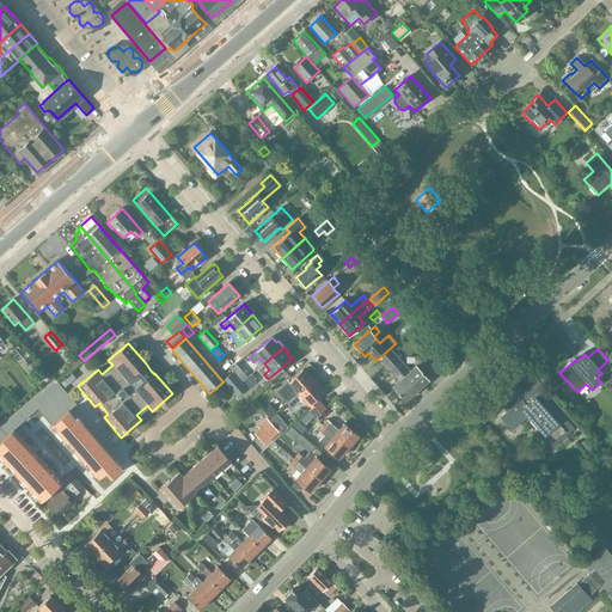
[(390,350),(379,361),(398,383),(392,387),(405,402),(417,391),(395,366),(399,361),(390,350)]
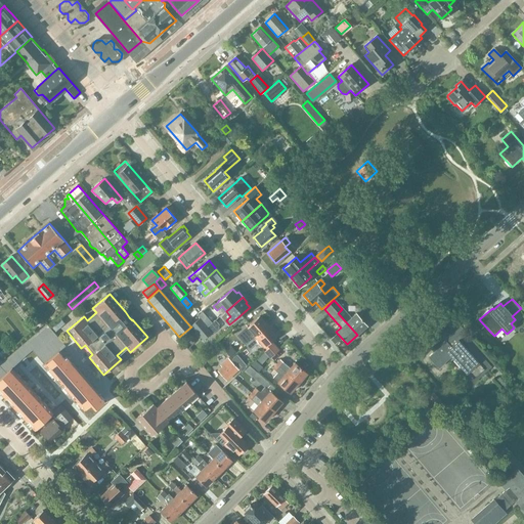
[(342,309),(338,313),(357,335),(367,325),(356,313),(351,318),(342,309)]
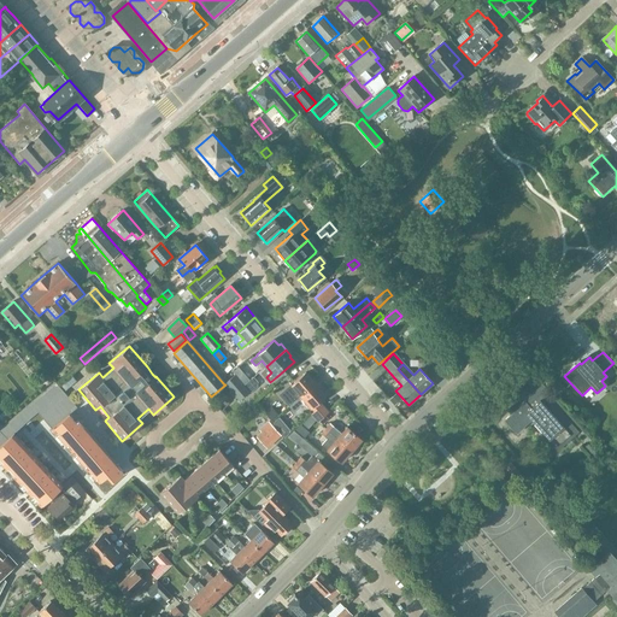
[(316,385),(306,374),(280,395),(291,407),(291,406),(297,401),(301,397),(316,385)]
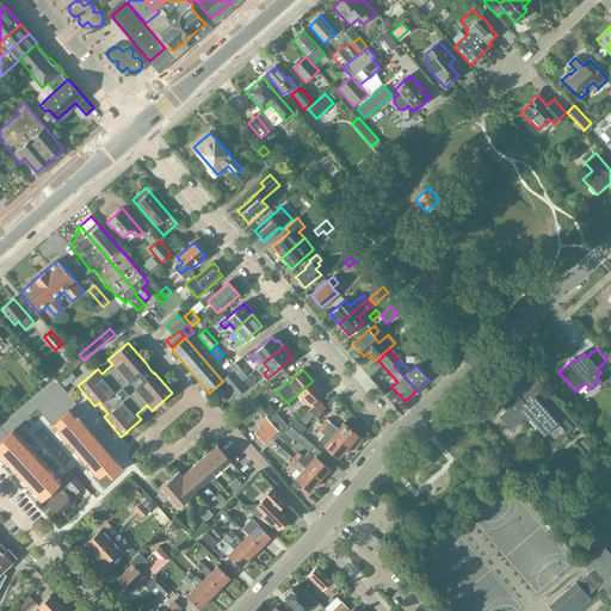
[(222,381),(223,381),(236,396),(247,388),(233,371),(222,381)]
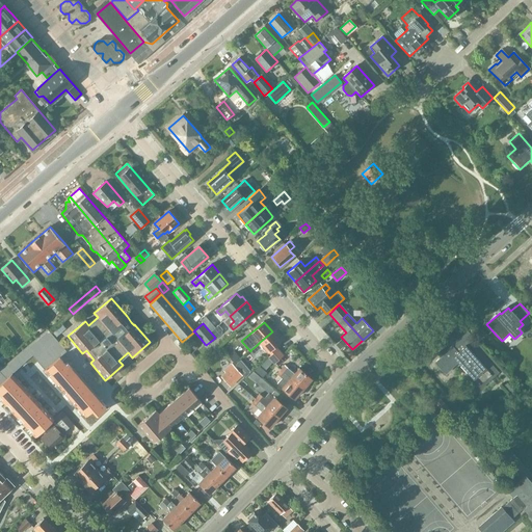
[(219,325),(211,333),(216,339),(222,334),(222,329),(219,325)]
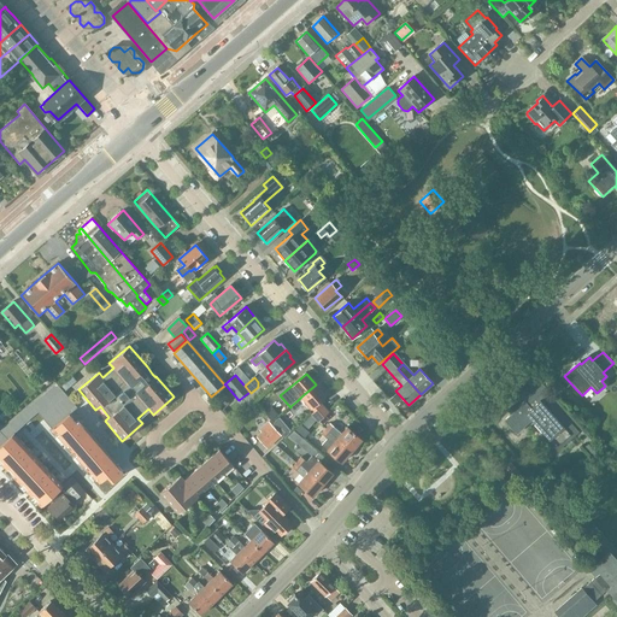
[(0,445),(13,433),(13,434),(37,412),(52,429),(53,429),(52,428),(69,413),(77,407),(56,381),(0,428),(0,445)]
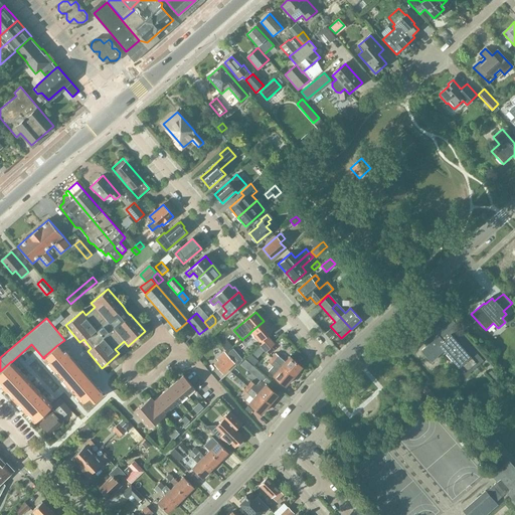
[(264,321),(251,331),(253,333),(260,340),(263,343),(270,337),(268,334),(269,333),(272,330),(264,321)]
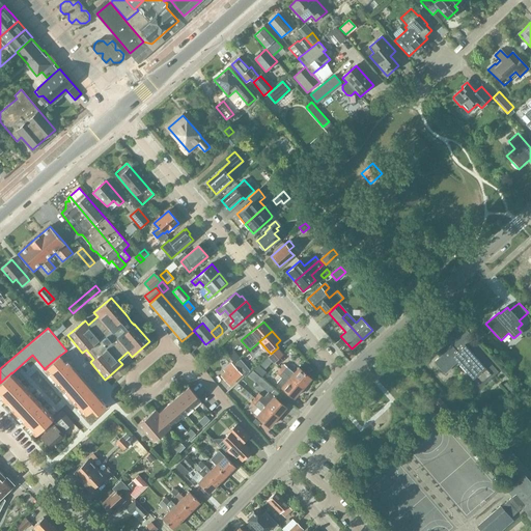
[(473,379),(480,388),(498,372),(463,333),(445,348),(447,351),(435,362),(444,372),(456,360),(473,379)]
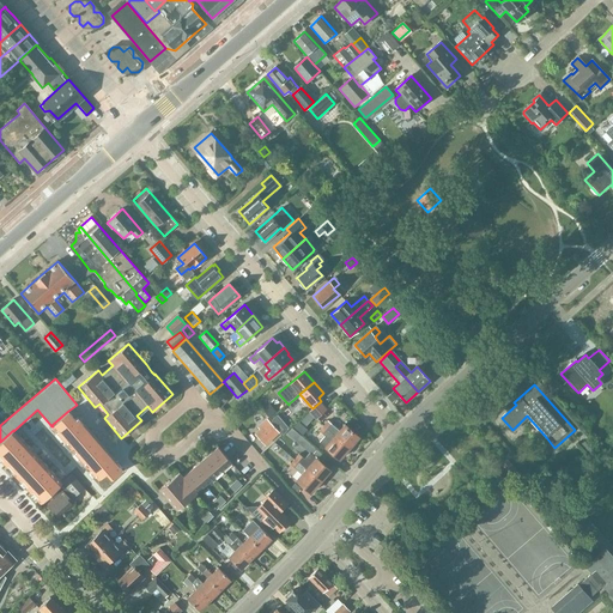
[(220,390),(213,396),(218,402),(225,396),(220,390)]
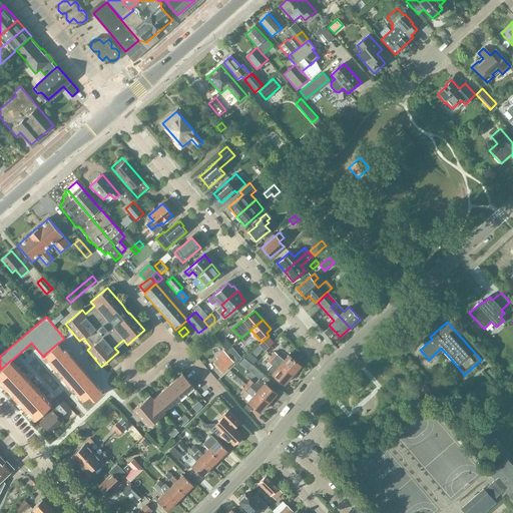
[(330,328),(324,333),(328,337),(334,332),(330,328)]
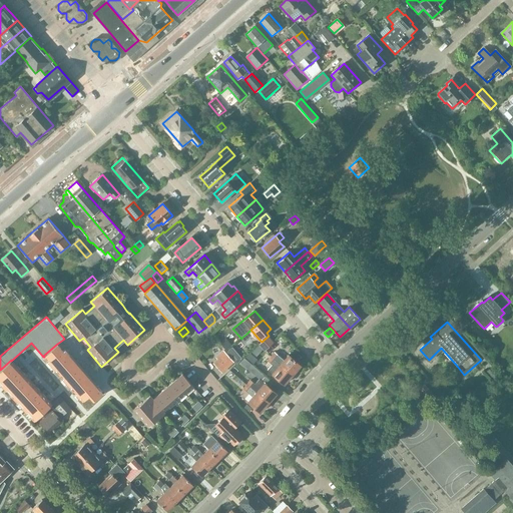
[(262,342),(259,345),(265,351),(265,350),(271,345),(274,342),(269,336),(262,342)]
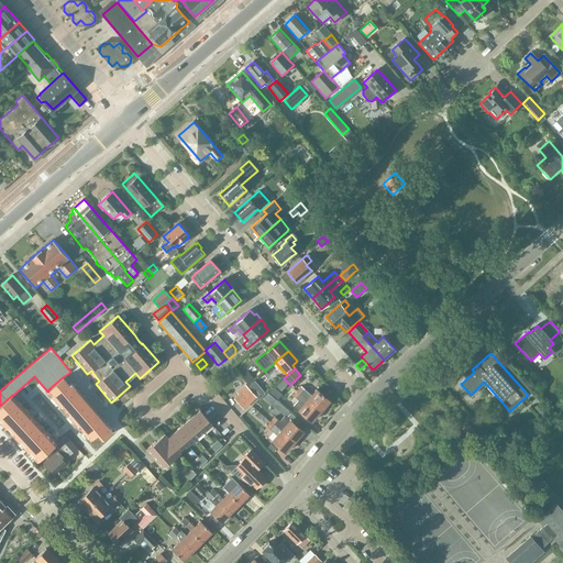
[(247,371),(241,377),(247,385),(254,379),(247,371)]
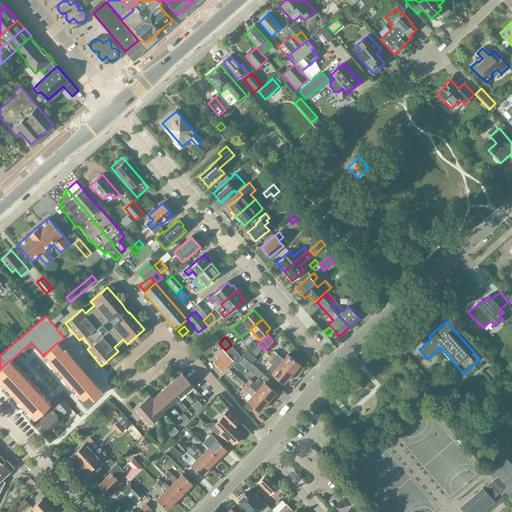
[(57,343),(43,355),(81,399),(88,393),(92,399),(102,390),(98,385),(95,387),(57,343)]
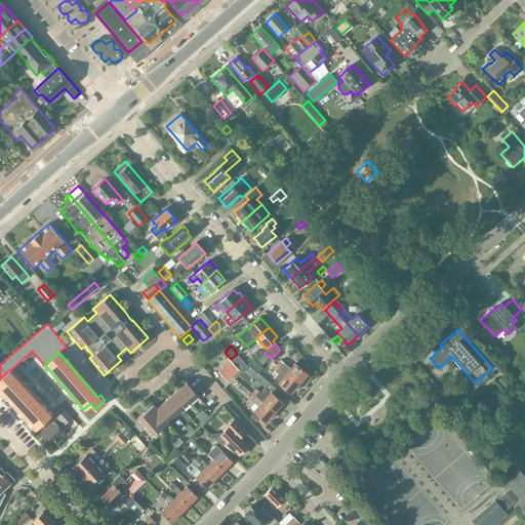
[(238,355),(232,360),(236,365),(242,360),(238,355)]
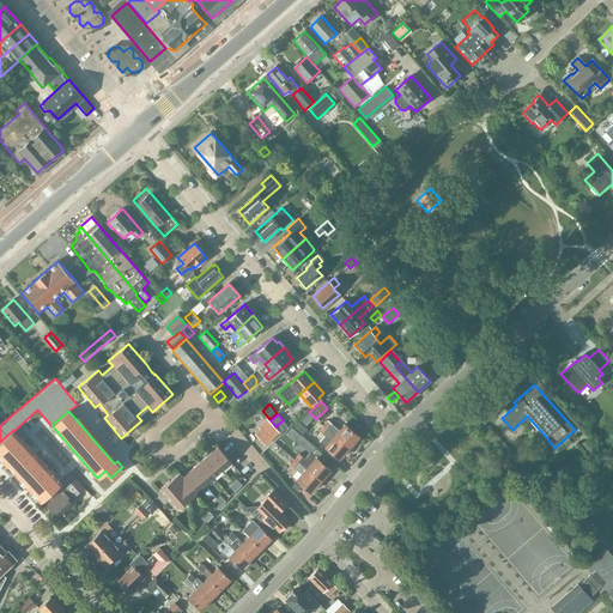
[(261,430),(256,435),(267,447),(281,434),(268,419),(259,428),(261,430)]
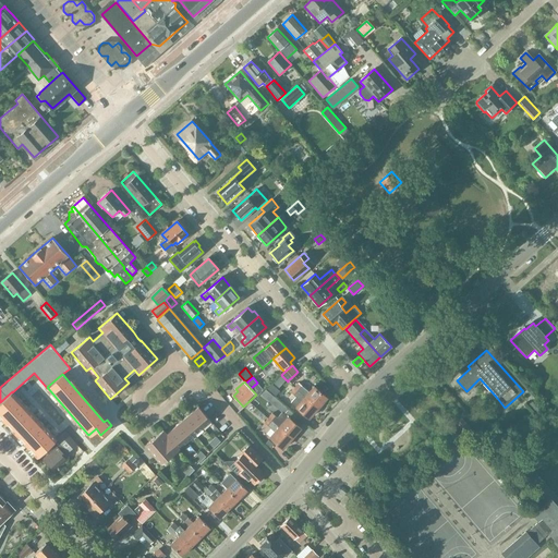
[(300,383),(294,388),(318,408),(327,398),(314,386),(310,391),(300,383)]
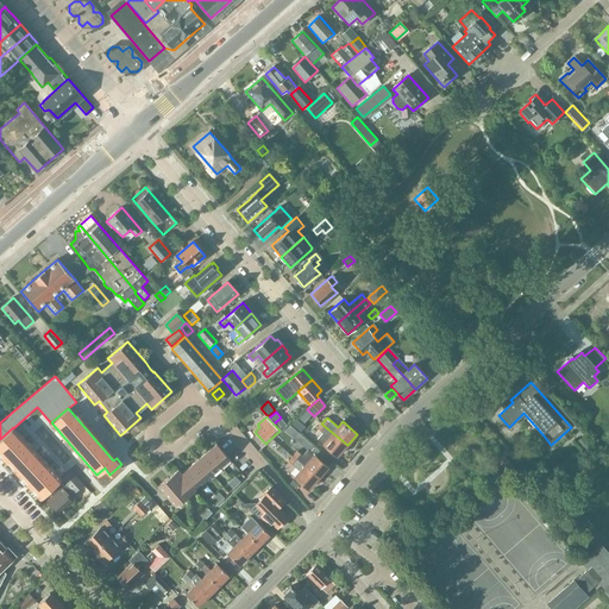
[(290,425),(300,433),(305,426),(295,419),(290,425)]
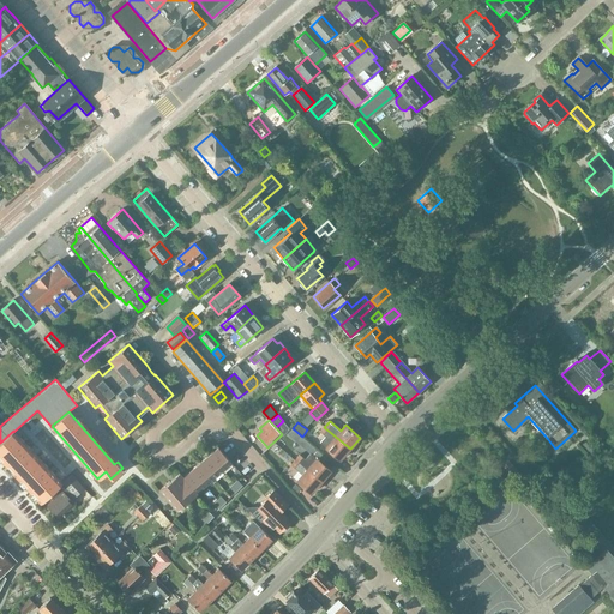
[(324,427),(320,432),(325,437),(320,443),(326,447),(341,459),(350,449),(324,427)]
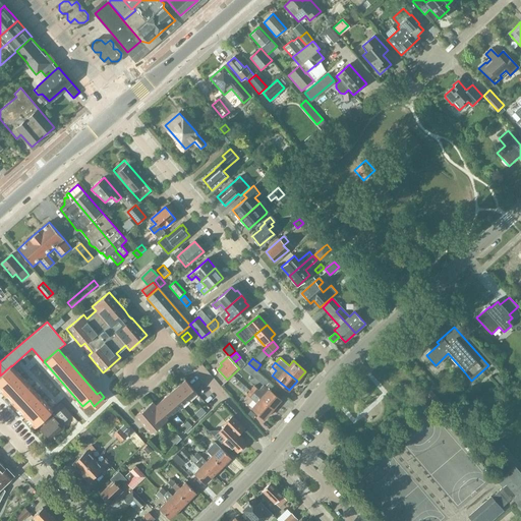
[(248,363),(244,368),(248,372),(253,367),(248,363)]
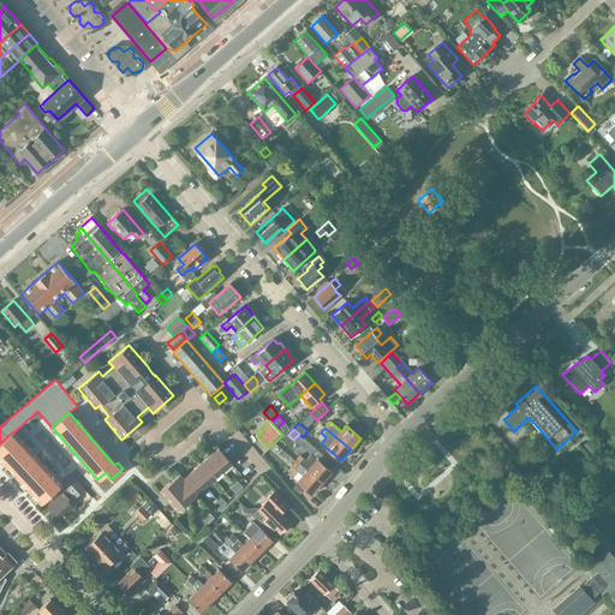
[(0,443),(0,459),(3,460),(9,467),(11,472),(21,483),(25,485),(33,493),(35,497),(40,503),(61,483),(17,435),(13,433),(13,431),(0,443)]
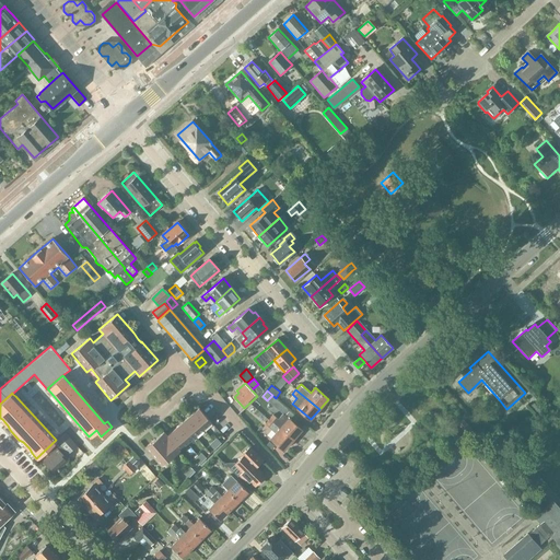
[(537,400),(532,406),(540,416),(546,410),(537,400)]
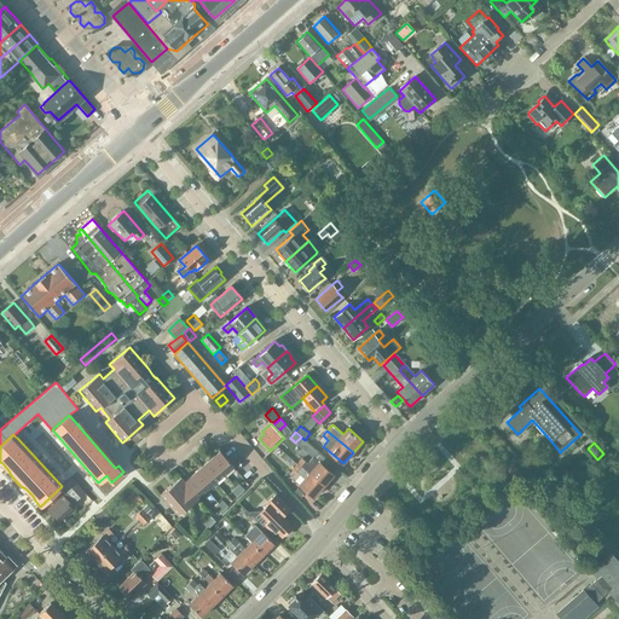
[(160,495),(167,503),(178,515),(233,468),(220,451),(184,481),(180,478),(160,495)]
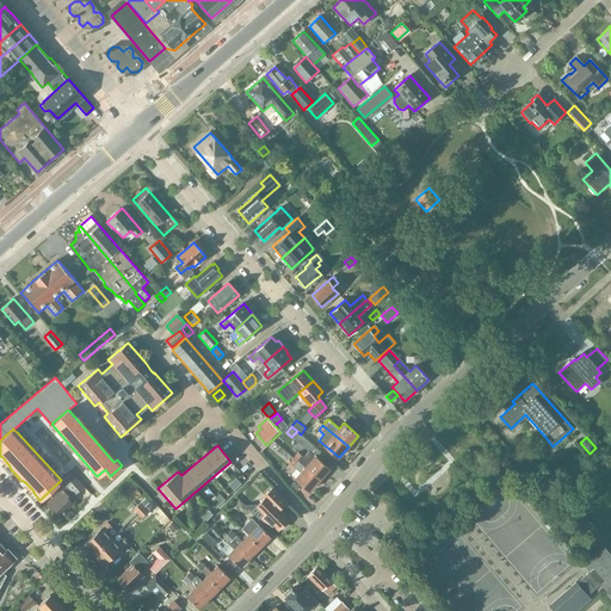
[(298,452),(294,457),(320,480),(329,468),(309,451),(303,457),(298,452)]
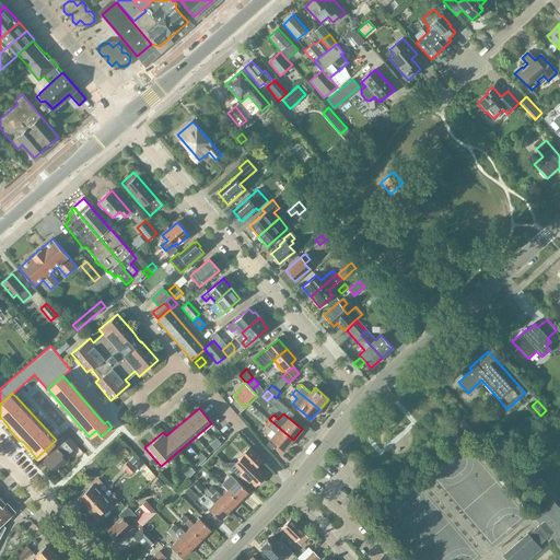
[(293,440),(269,419),(266,423),(276,433),(271,439),(284,450),(293,440)]
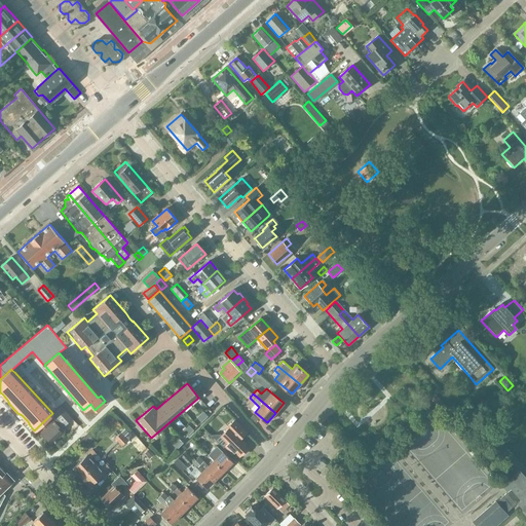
[(444,404),(438,396),(431,401),(438,408),(444,404)]
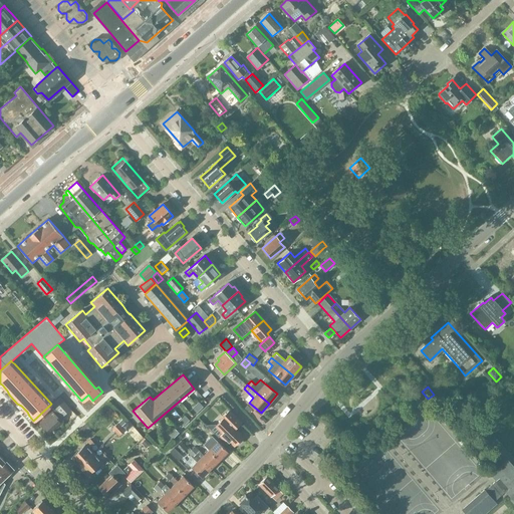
[(38,424),(49,436),(62,423),(59,420),(70,410),(64,404),(70,398),(66,393),(49,409),(51,412),(38,424)]
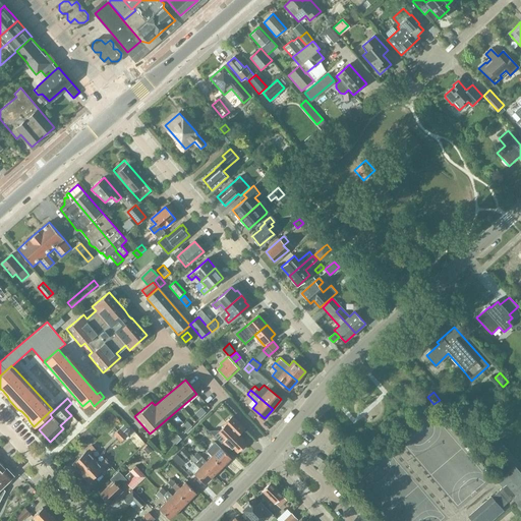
[(197,410),(194,414),(199,419),(203,415),(197,410)]
